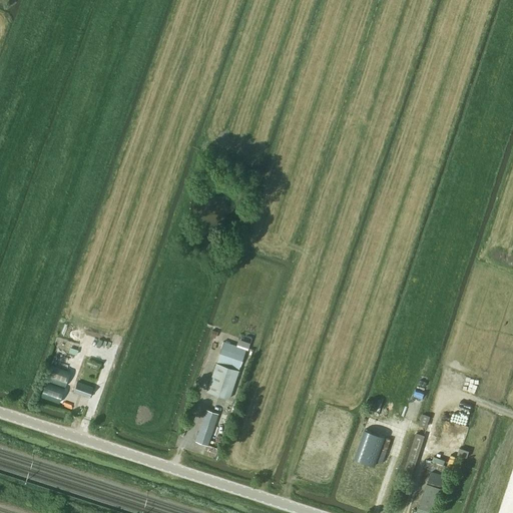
[(223,342),(219,353),(242,360),(245,349),(223,342)]
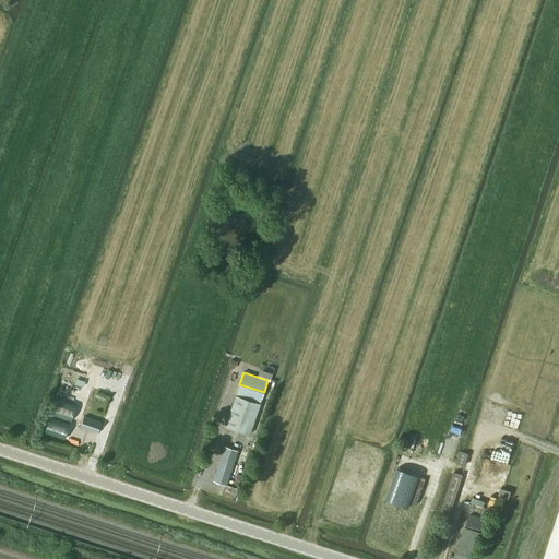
[(236,395),(225,427),(250,435),(260,404),(236,395)]
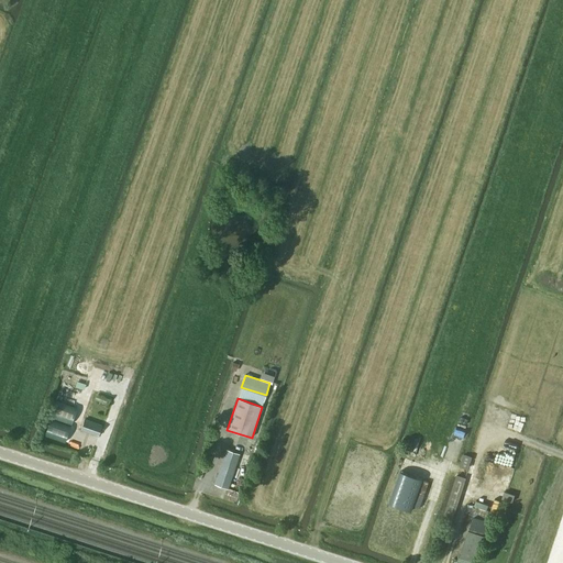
[(68,412),(55,407),(53,412),(66,417),(68,412)]
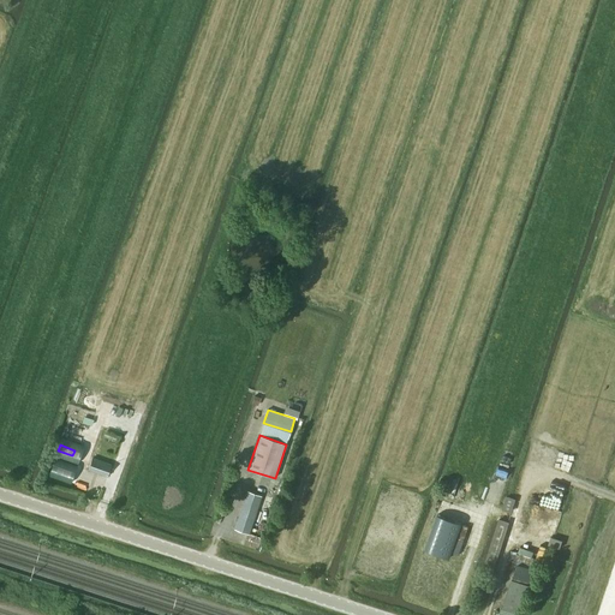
[(93,458),(88,469),(107,476),(111,465),(93,458)]
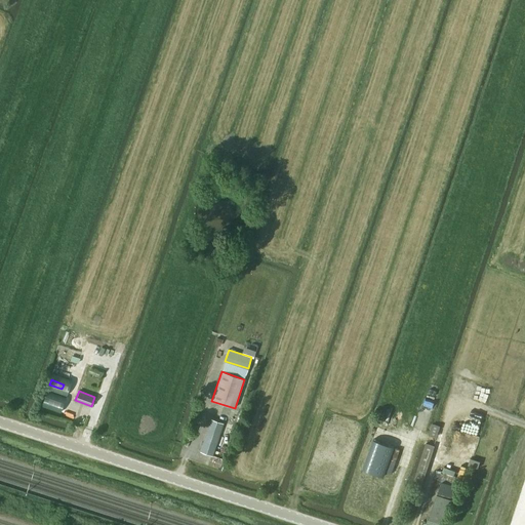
[(207,432),(200,451),(212,455),(218,436),(223,423),(210,419),(207,432)]
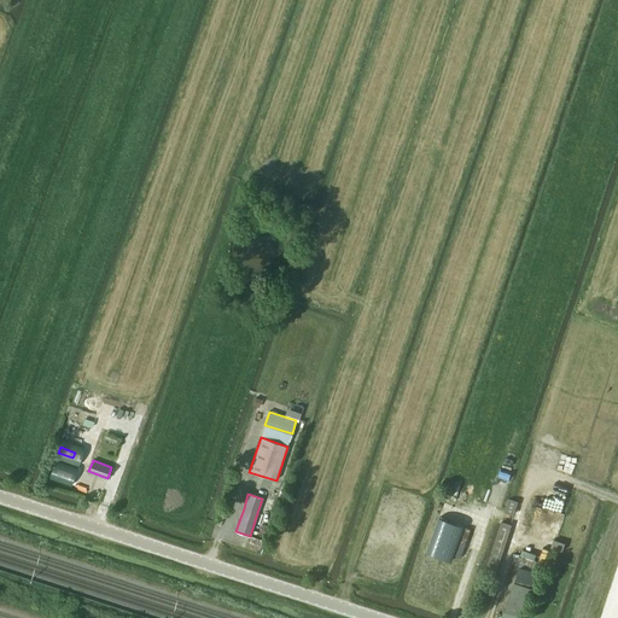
[(439,517),(426,552),(452,561),(464,526),(439,517)]
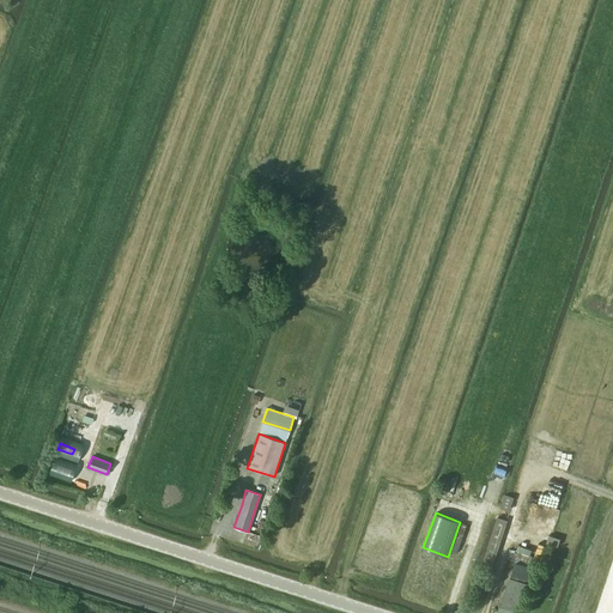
[(533,569),(516,562),(510,578),(501,606),(519,612),(528,584),(533,569)]
